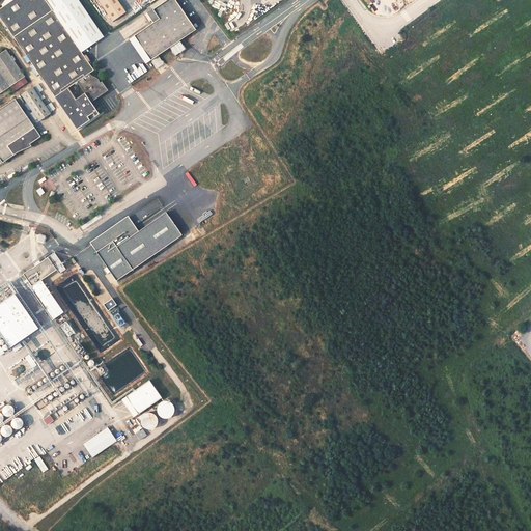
[(7,0),(6,3),(7,5),(0,9),(0,15),(77,130),(101,115),(92,103),(110,91),(104,82),(102,83),(91,74),(95,72),(47,0),(7,0)]
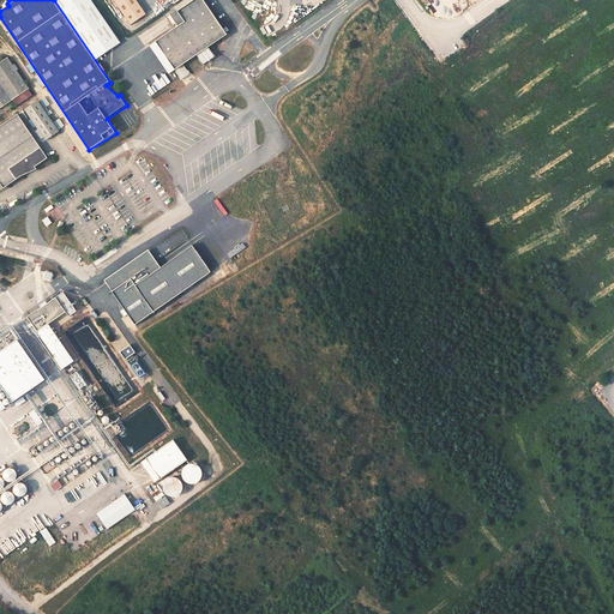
[(145,12),(137,0),(114,0),(130,23),(145,12)]
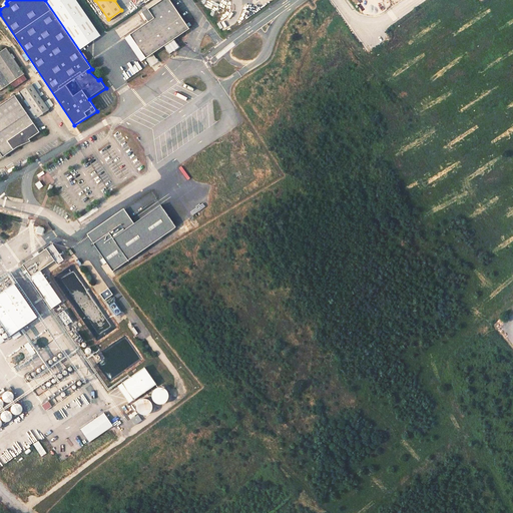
[(146,55),(189,27),(171,0),(160,0),(149,8),(155,17),(149,20),(131,33),(146,55)]
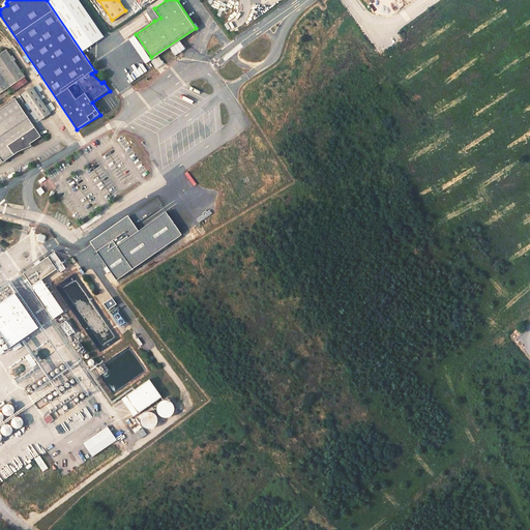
[(234,11),(239,1),(236,0),(231,0),(227,8),(234,11)]
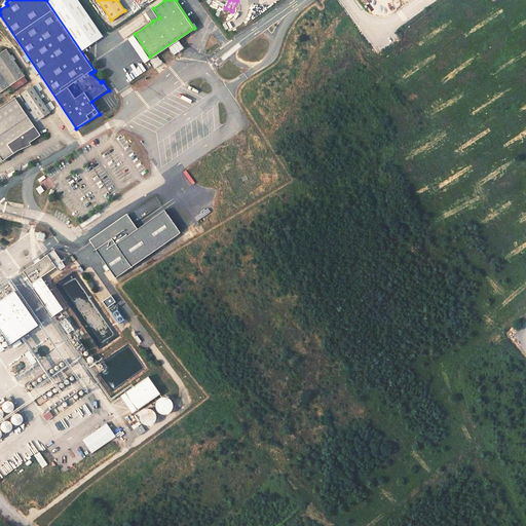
[(144,6),(152,19),(153,21),(159,17),(153,8),(150,2),(144,6)]
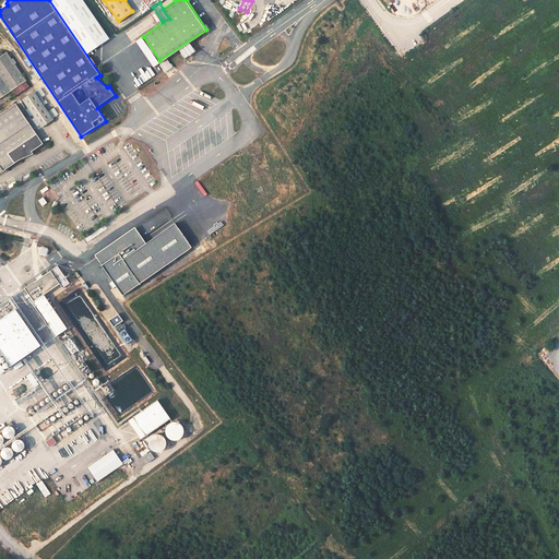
[(132,30),(126,34),(131,40),(138,36),(132,30)]
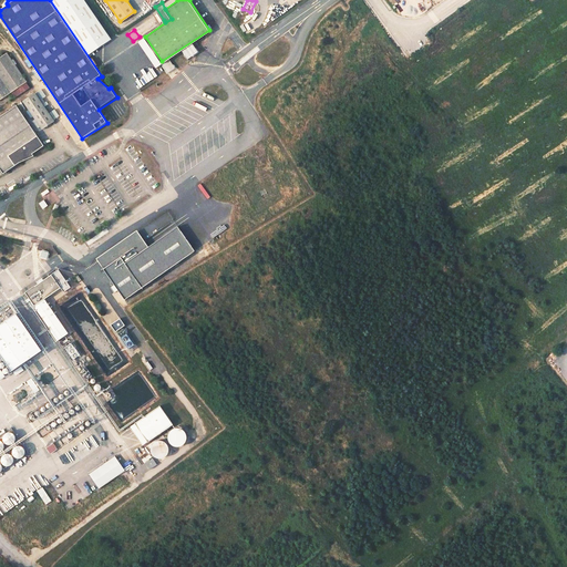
[(140,40),(156,65),(162,61),(145,37),(140,40)]
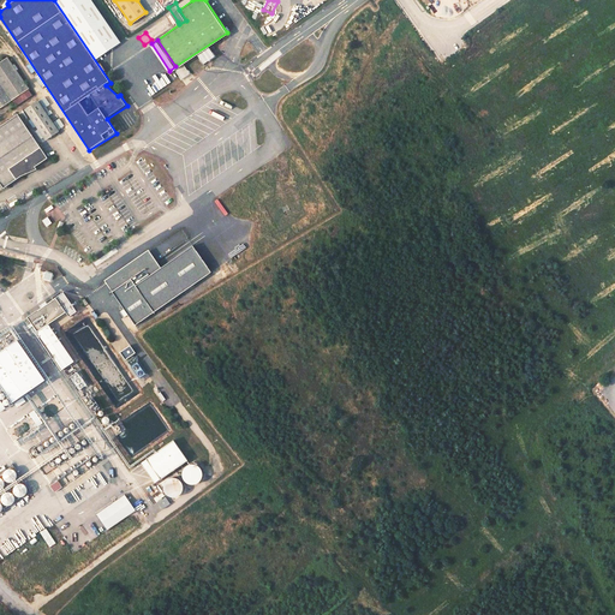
[(0,111),(12,103),(29,93),(30,90),(9,59),(4,53),(0,55),(0,111)]
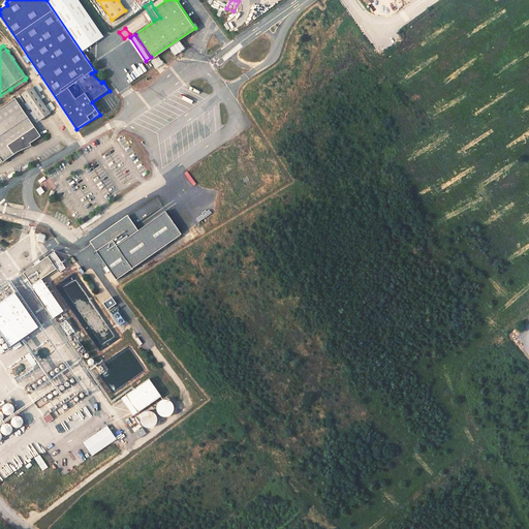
[(28,85),(25,80),(10,89),(13,94),(28,85)]
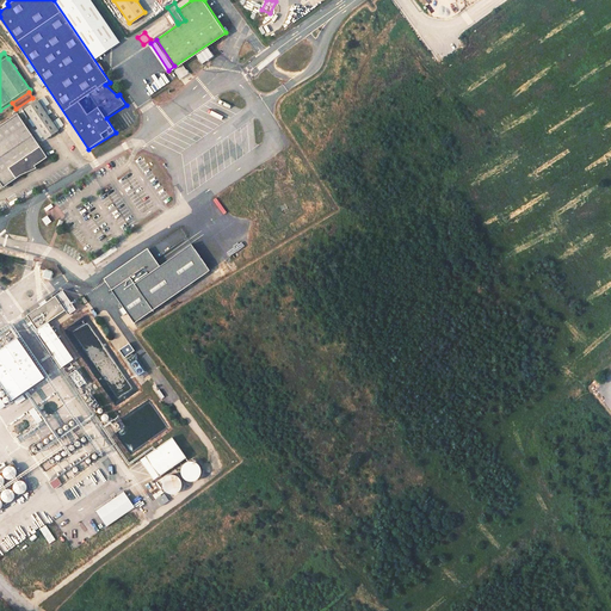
[(28,111),(48,141),(60,133),(39,103),(28,111)]
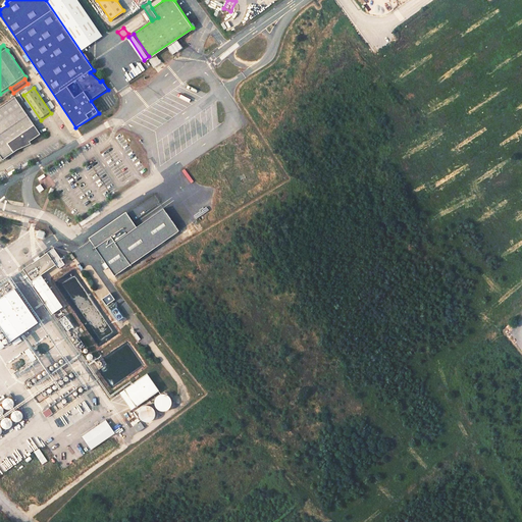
[(43,136),(17,98),(0,109),(0,155),(5,162),(43,136)]
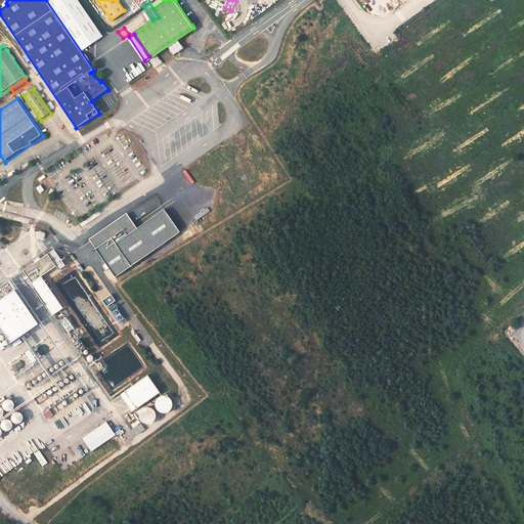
[(42,185),(36,188),(40,193),(45,190),(42,185)]
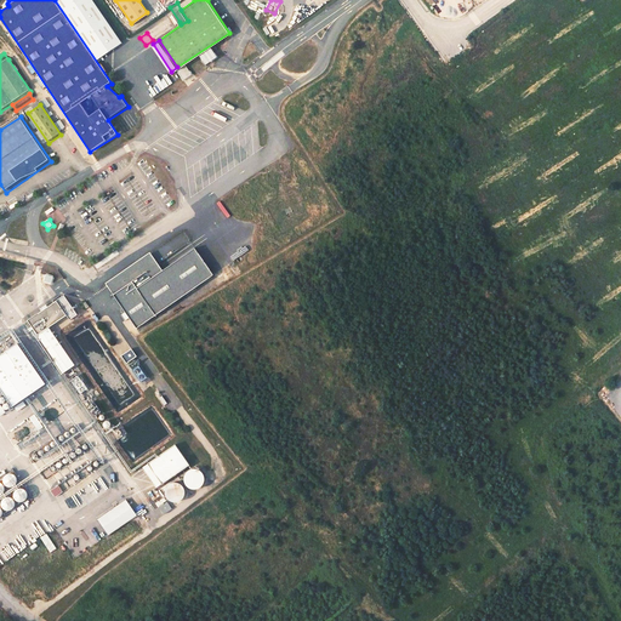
[(160,272),(148,255),(104,284),(136,329),(212,277),(194,250),(160,272)]
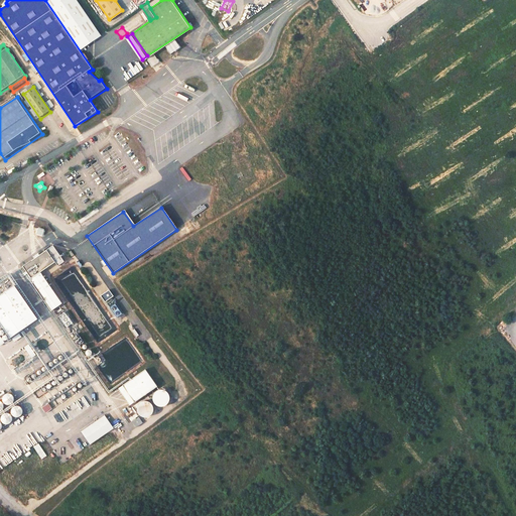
[(39,228),(37,234),(43,237),(46,231),(39,228)]
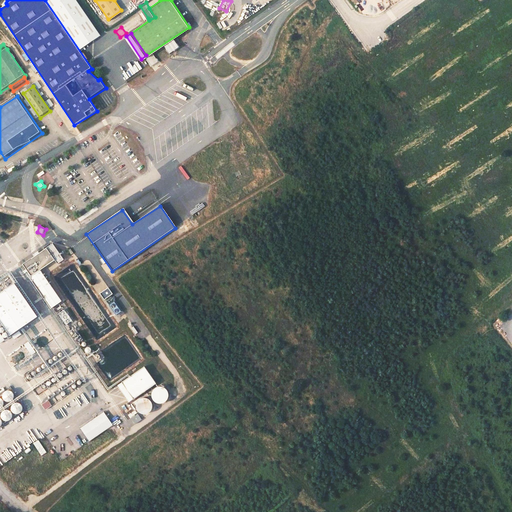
[(22,265),(52,309),(62,302),(41,271),(55,261),(47,249),(22,265)]
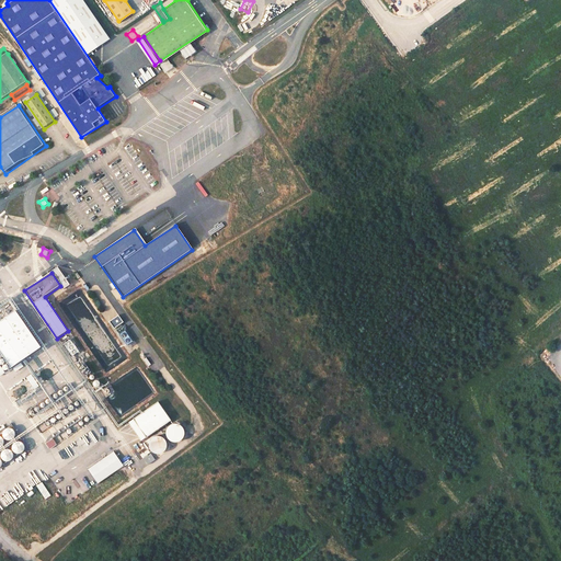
[(0,307),(0,348),(12,367),(42,346),(11,300),(0,307)]
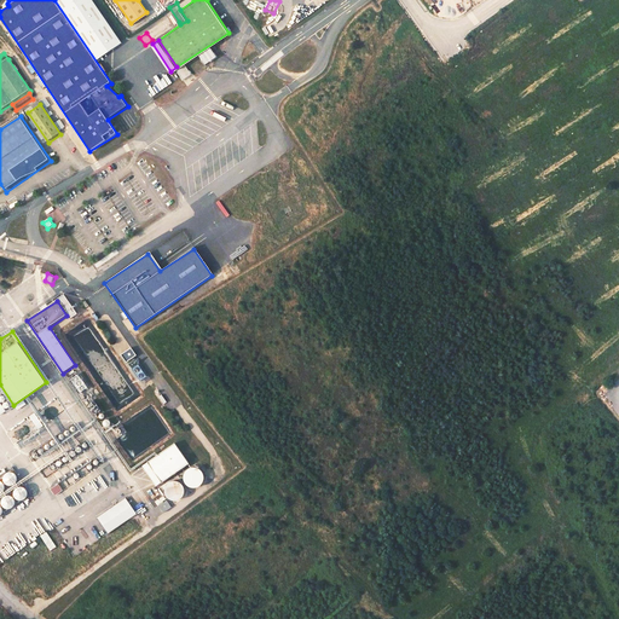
[(133,348),(122,356),(128,364),(138,357),(133,348)]
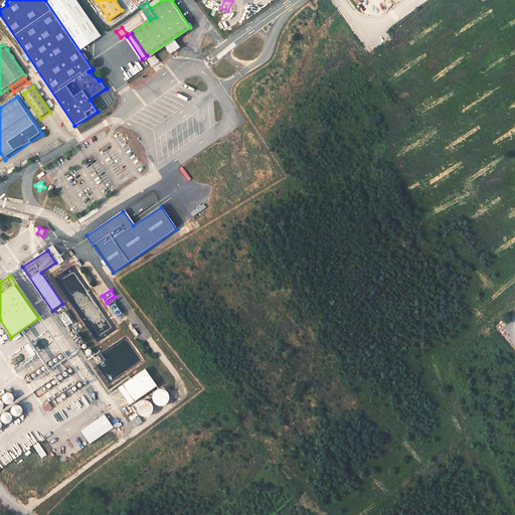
[(108,305),(119,319),(125,315),(115,300),(108,305)]
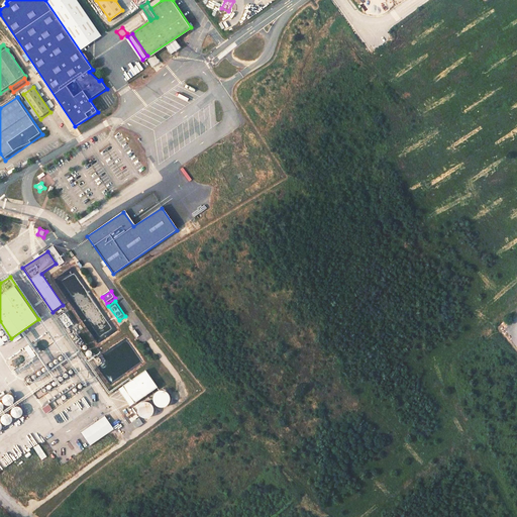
[(29,345),(25,348),(33,358),(36,355),(29,345)]
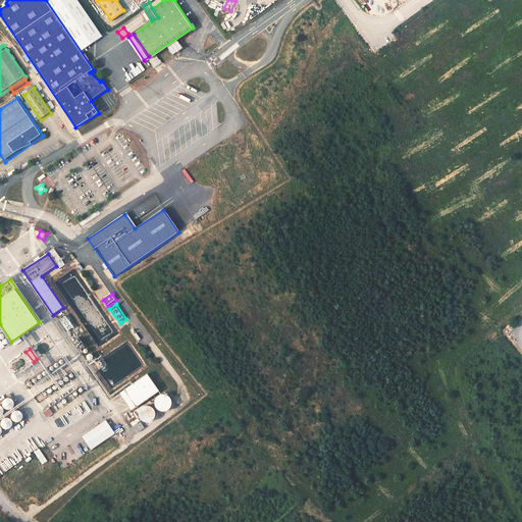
[(117,392),(129,409),(153,394),(141,375),(117,392)]
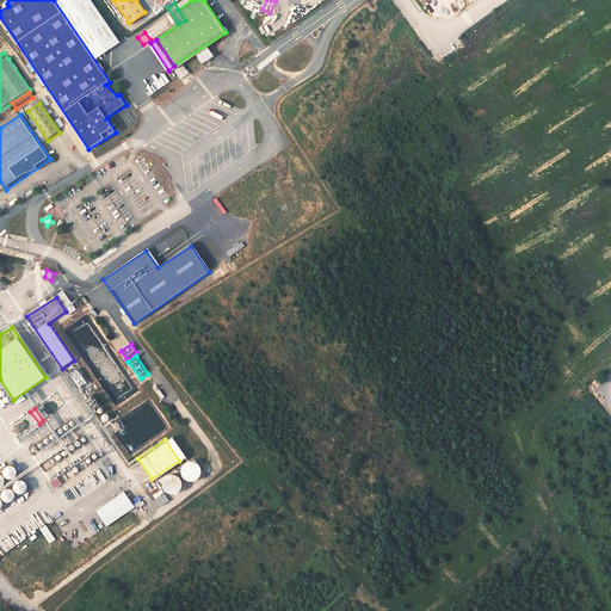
[(127,493),(97,512),(107,528),(137,508),(127,493)]
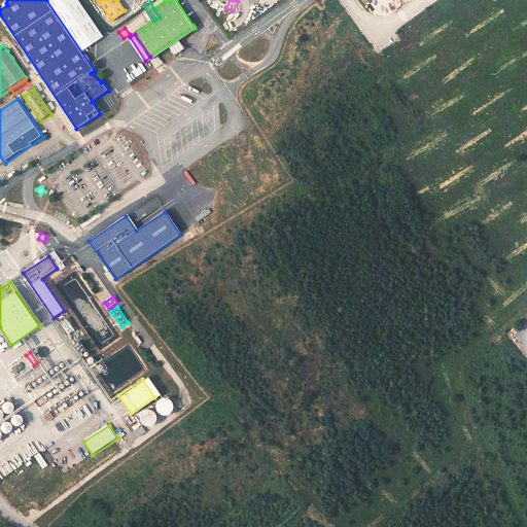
[(140,437),(147,432),(143,426),(136,430),(140,437)]
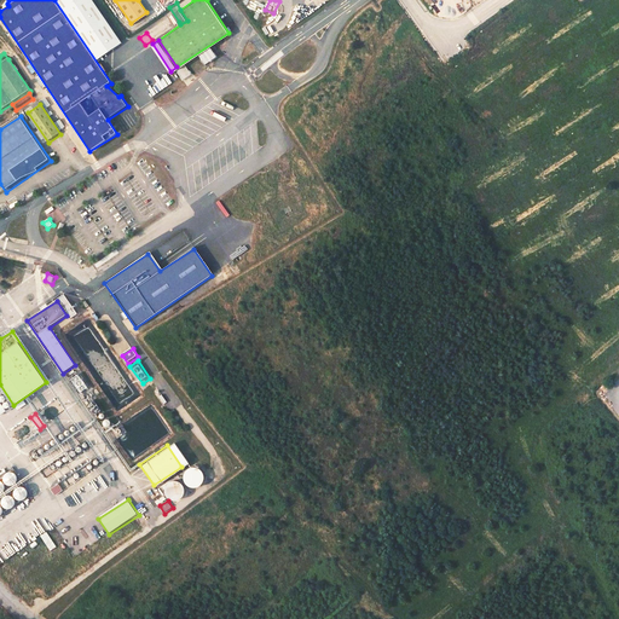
[(51,551),(57,548),(47,532),(41,536),(51,551)]
